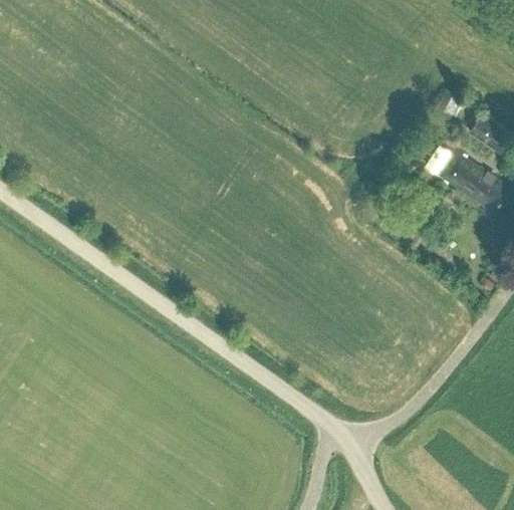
[(468,134),(500,155),(512,137),(481,115),(468,134)]
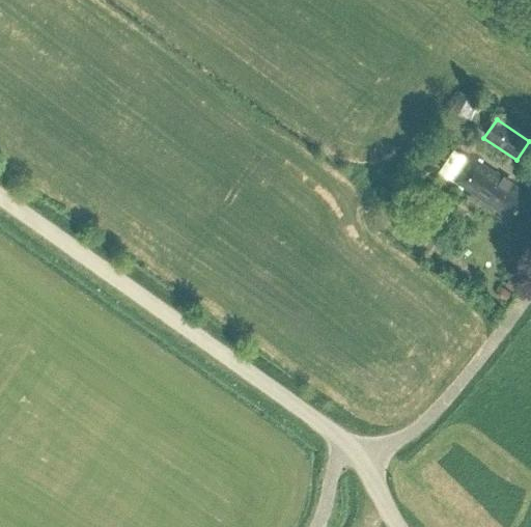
[(453,150),(439,172),(452,181),(467,159),(453,150)]
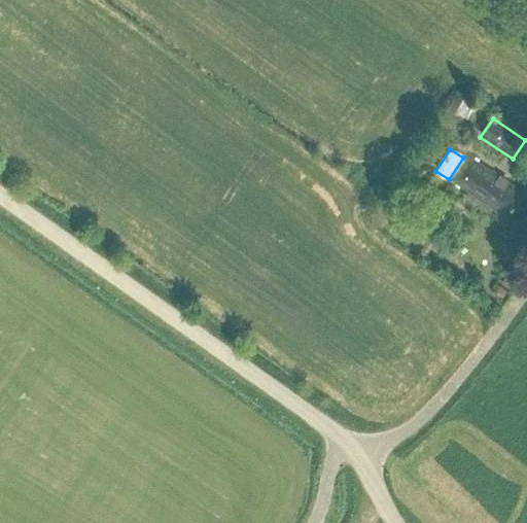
[(526,180),(494,158),(488,167),(526,194),(526,180)]
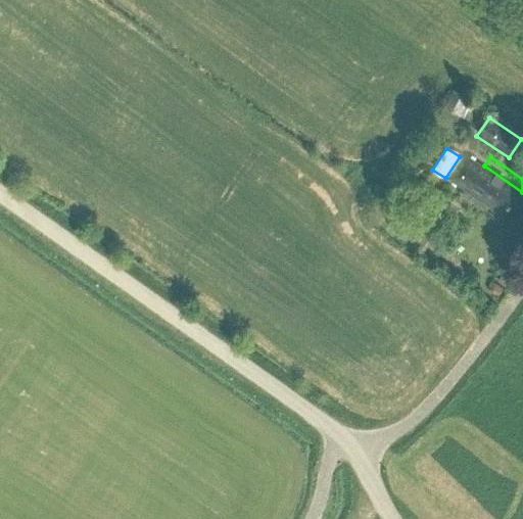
[(468,159),(453,181),(488,206),(490,203),(505,213),(517,194),(468,159)]
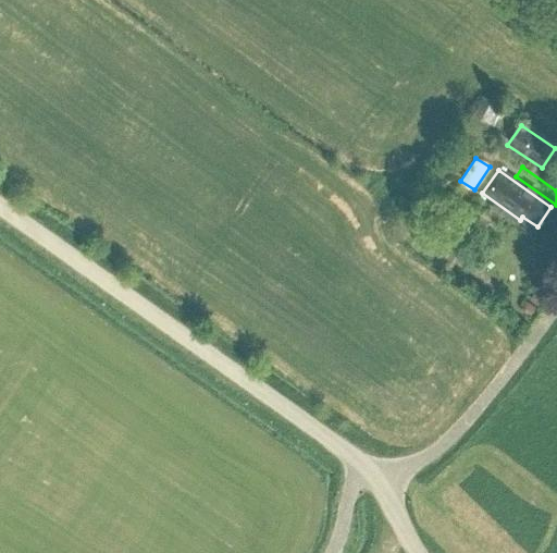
[(544,306),(537,300),(534,306),(540,310),(544,306)]
